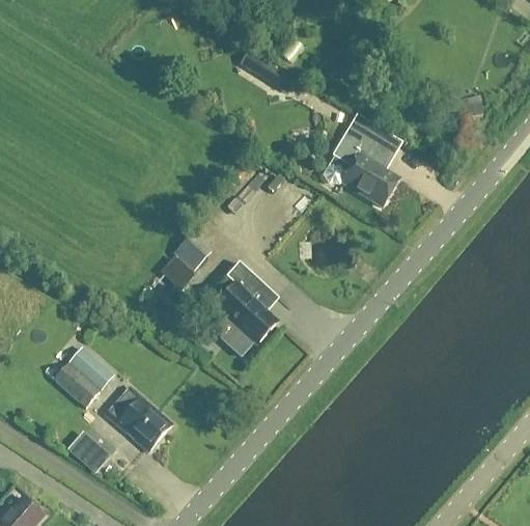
[(254,70),(261,57),(248,48),(240,61),(254,70)]
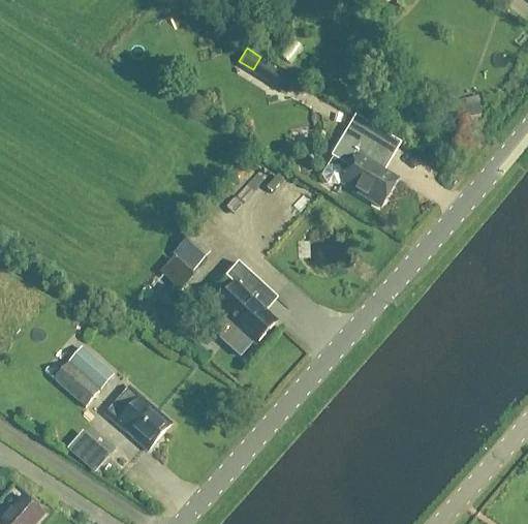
[(379,204),(397,176),(366,157),(374,144),(346,126),(331,153),(350,164),(341,180),(379,204)]
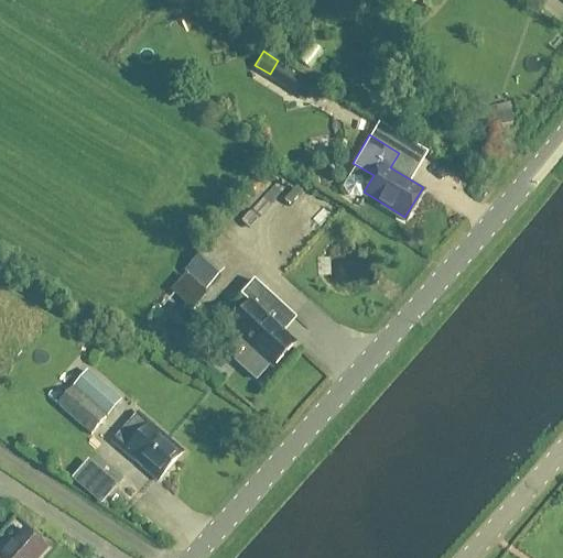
[(300,181),(273,215),(287,225),(313,192),(300,181)]
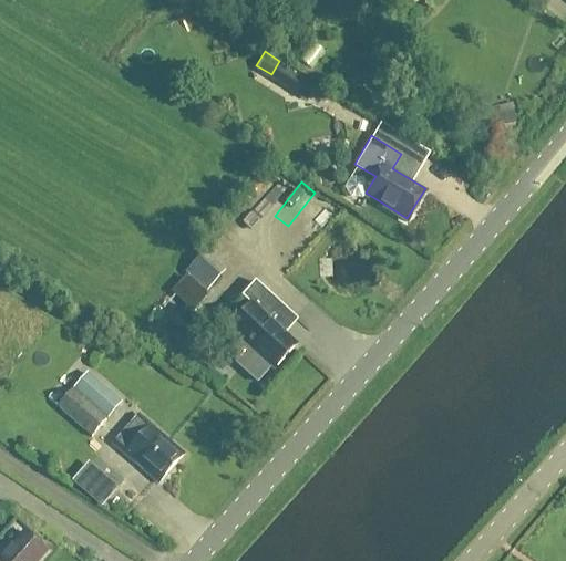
[(213,283),(223,267),(202,253),(192,270),(213,283)]
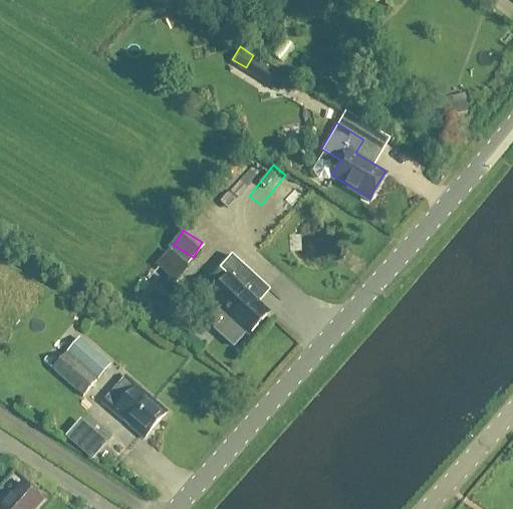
[(227,273),(216,284),(207,295),(218,306),(229,315),(217,328),(232,342),(244,329),(247,332),(268,309),(258,300),(241,284),(243,281),(252,271),(231,251),(218,265),(227,273)]
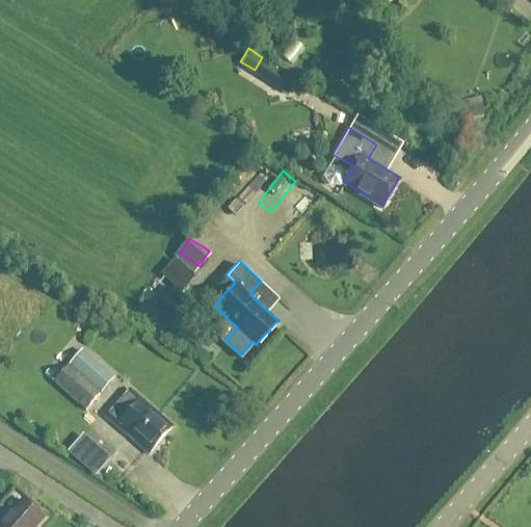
[(84,405),(112,374),(82,346),(53,377),(84,405)]
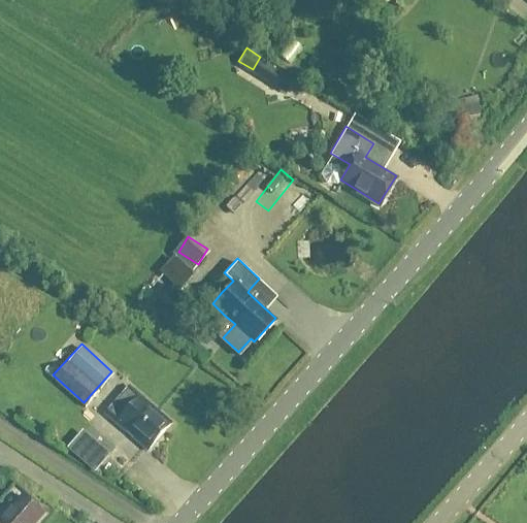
[(170,420),(140,392),(129,382),(105,407),(116,418),(146,446),(170,420)]
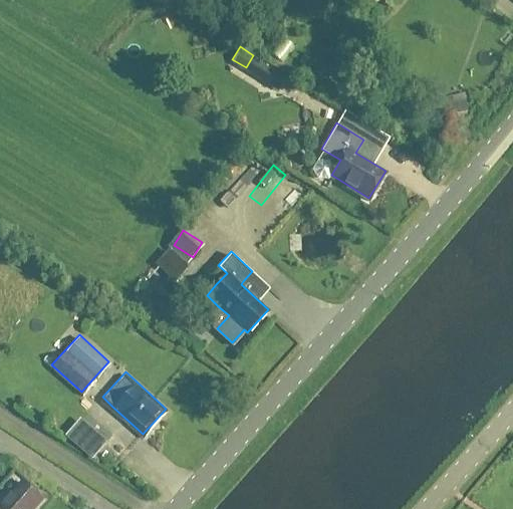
[(0,508),(30,508),(42,496),(22,479),(0,504),(0,508)]
